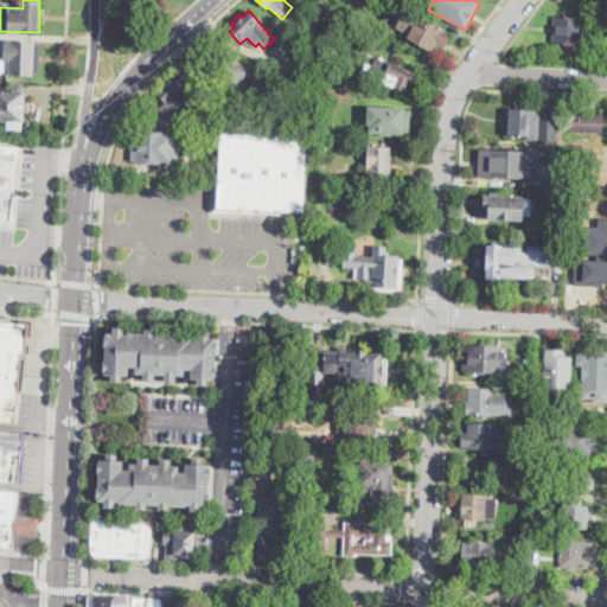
[(601,11),(601,24),(589,23),(589,11),(601,11)]
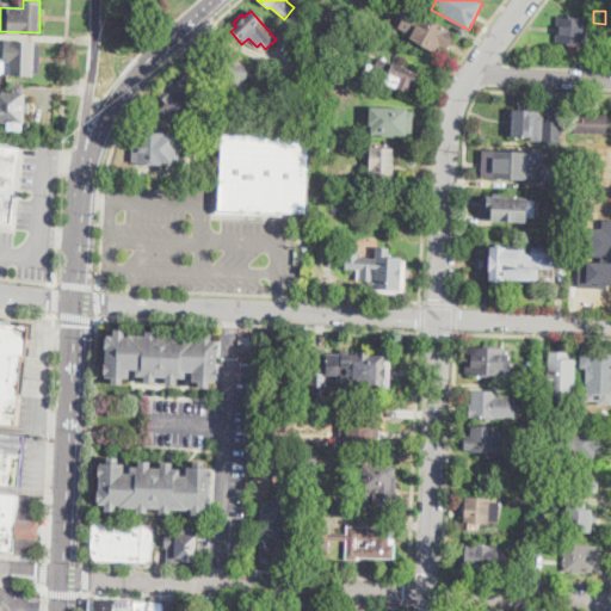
[(449,49),(442,45),(438,53),(405,37),(417,14),(456,34),(449,49)]
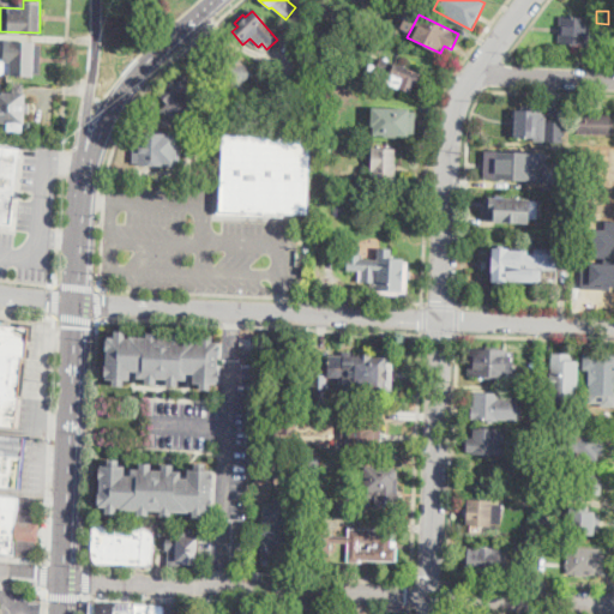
[(595,20),(594,44),(589,43),(588,44),(559,43),(561,16),(590,17),(590,20),(595,20)]
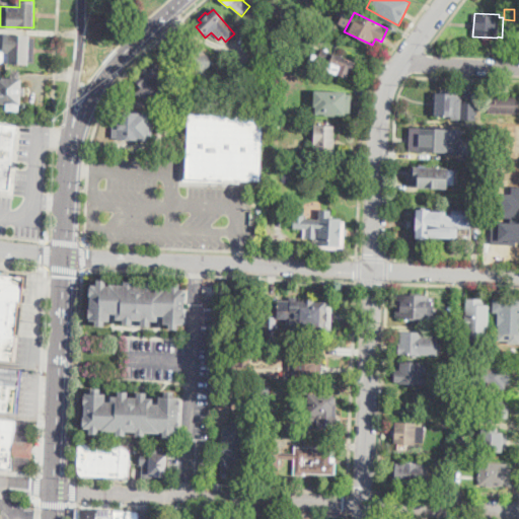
[(33,64),(27,62),(26,68),(0,64),(0,49),(5,50),(5,35),(35,36),(33,64)]
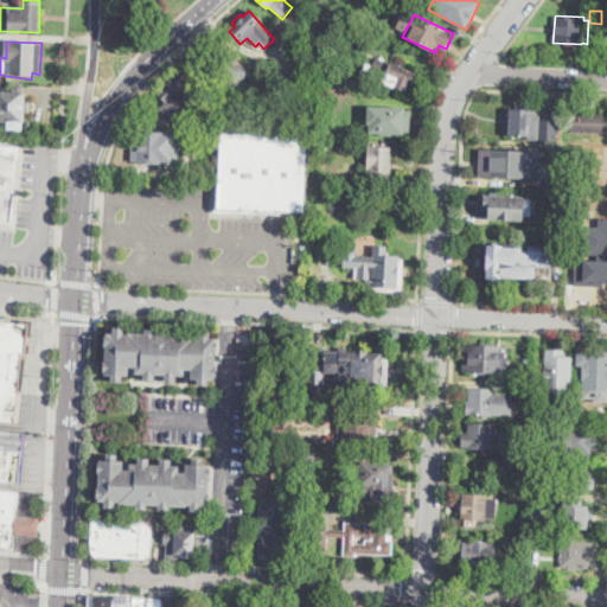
[(225,49),(250,71),(225,100),(216,90),(222,84),(208,71),(211,66),(206,62),(217,50),(221,53),(225,49)]
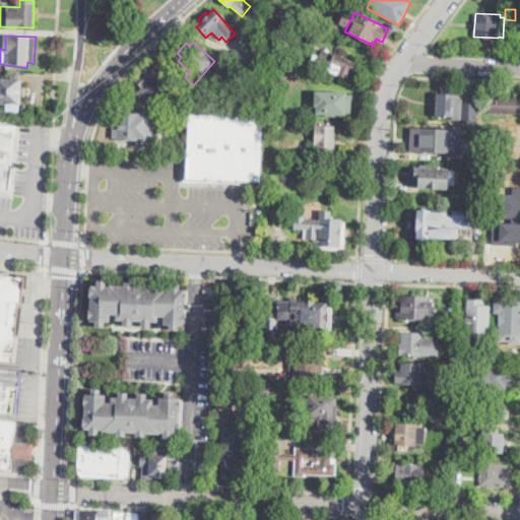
[(359,63),(351,80),(316,66),(323,49),(359,63)]
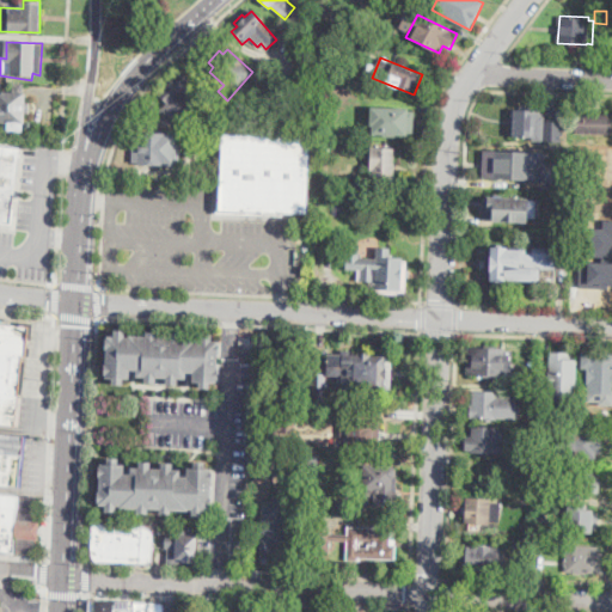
[(200,118),(188,106),(183,114),(177,108),(166,118),(158,111),(167,102),(159,93),(181,71),(214,103),(200,118)]
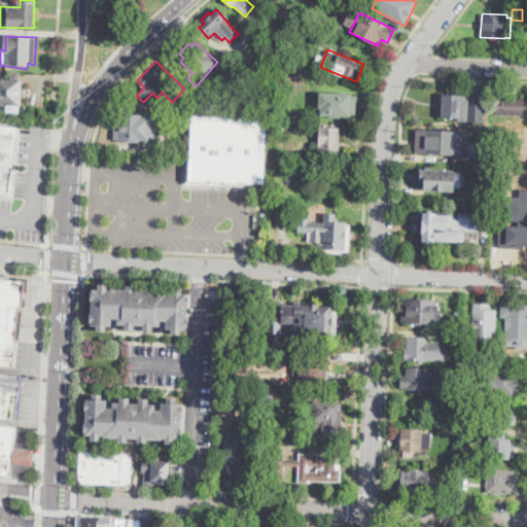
[(22,106),(21,106),(21,113),(7,112),(7,105),(0,105),(0,78),(23,79),(22,106)]
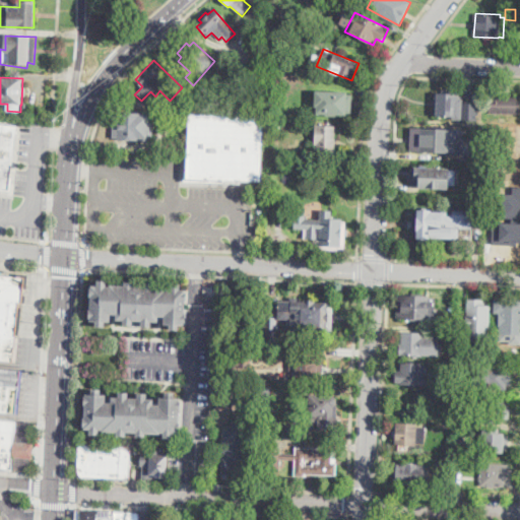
[(349,107),(347,107),(346,115),(316,114),(317,107),(315,107),(316,90),(346,92),(346,100),(350,100),(349,107)]
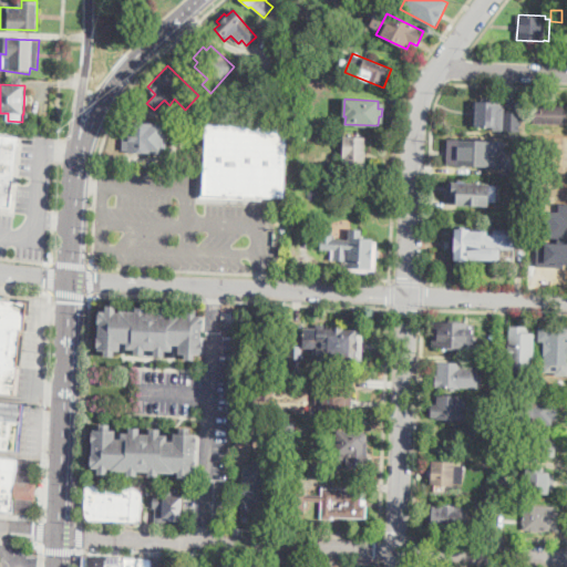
[(474,125),(474,101),(497,101),(497,125),(474,125)]
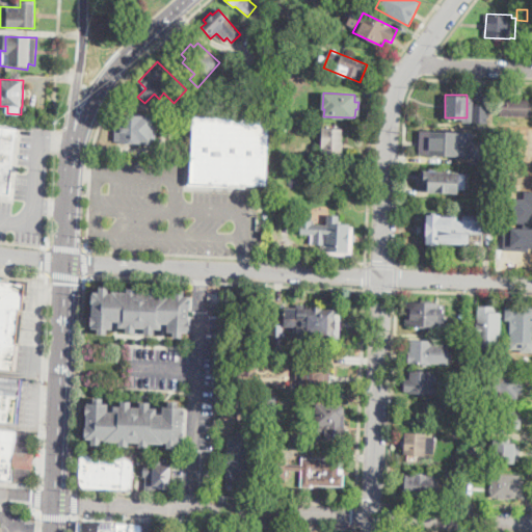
[(531,99),(531,115),(501,115),(502,99),(531,99)]
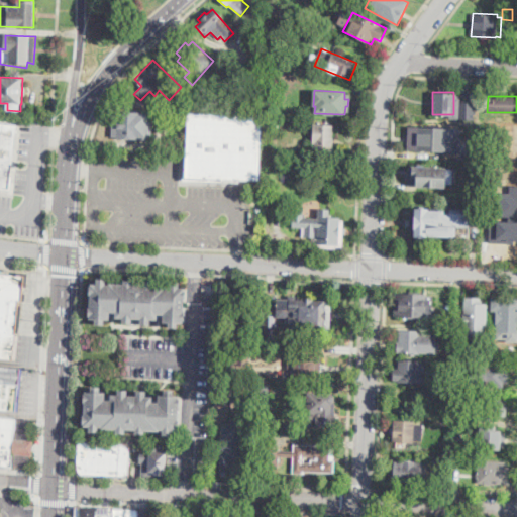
[(475,102),(475,119),(458,119),(458,102),(475,102)]
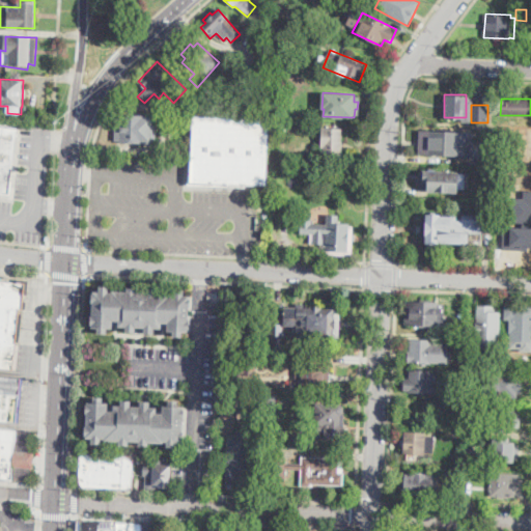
[(154,115),(152,143),(120,142),(120,141),(115,141),(116,116),(121,116),(121,114),(154,115)]
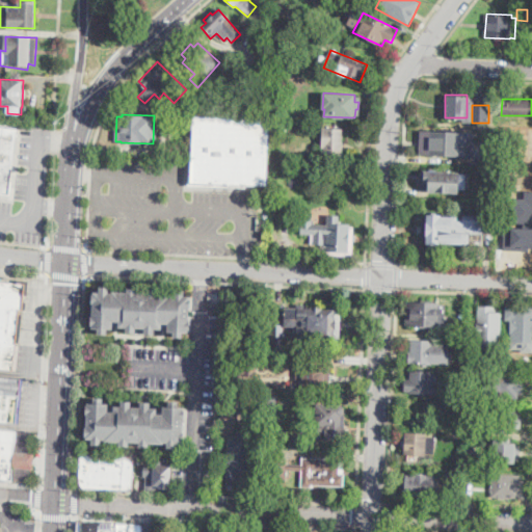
[(268,117),(266,185),(268,185),(268,210),(261,210),(262,186),(212,184),(212,189),(194,188),(187,188),(188,160),(191,161),(192,115),(268,117)]
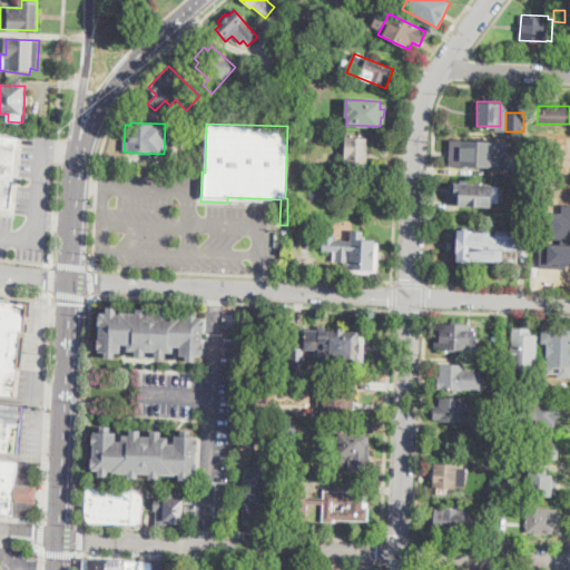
[(0,134),(18,137),(10,208),(0,206),(0,134)]
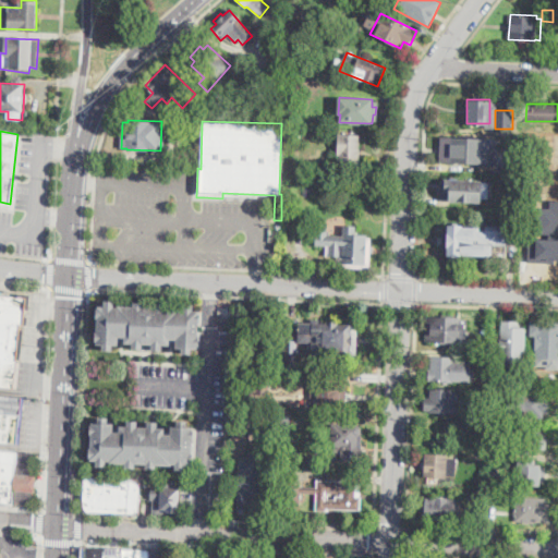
[(359,168),(348,168),(348,161),(340,161),(341,155),(338,155),(339,134),(361,135),(359,168)]
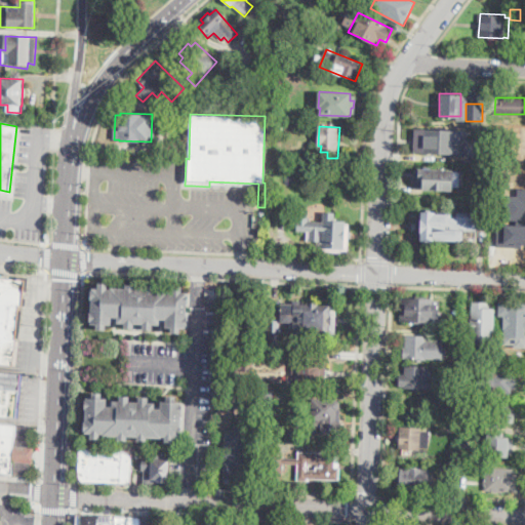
[(413,127),(413,152),(468,153),(469,129),(413,127)]
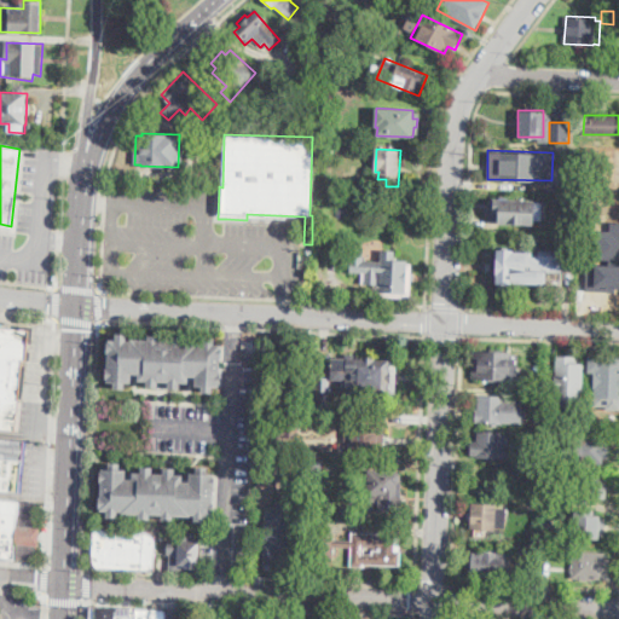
[(593,171),(583,171),(583,152),(591,152),(593,171)]
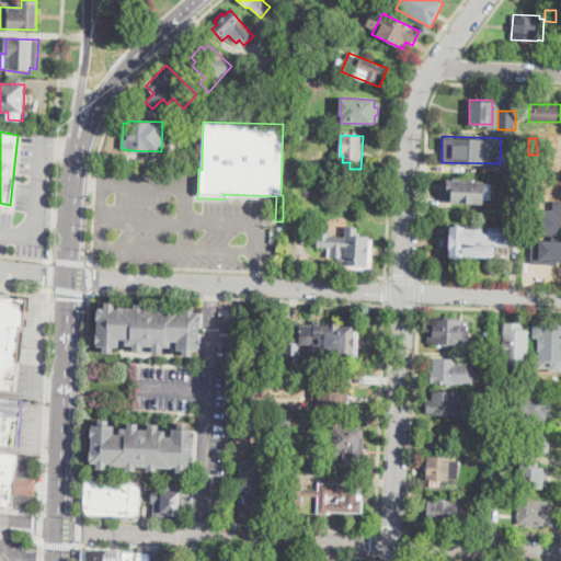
[(538,180),(527,180),(527,161),(538,161),(538,180)]
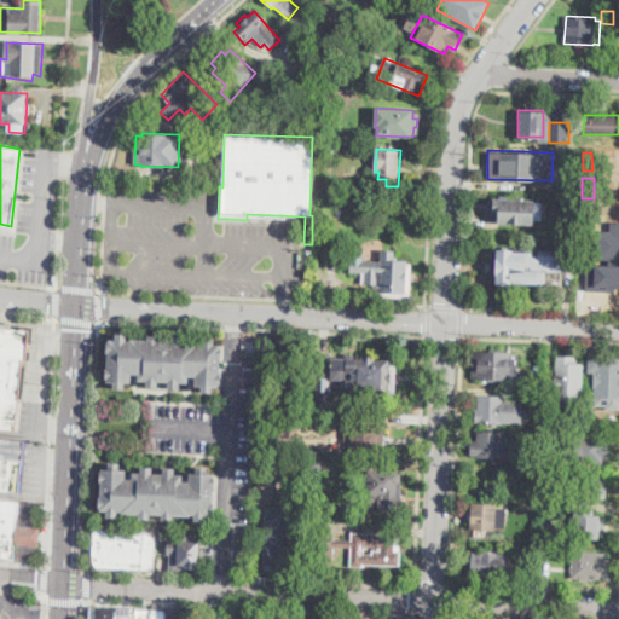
[(577,179),(577,192),(559,191),(559,179),(577,179)]
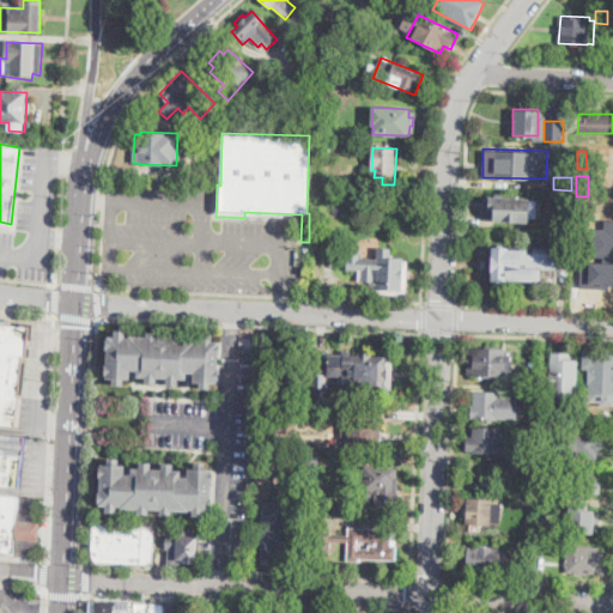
[(527,222),(486,222),(486,198),(528,198),(527,222)]
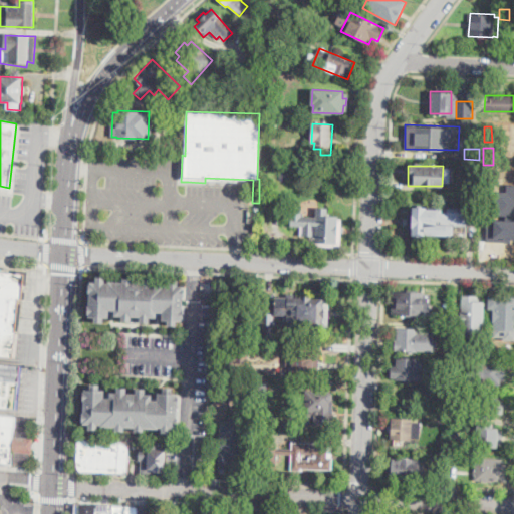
[(469,208),(469,217),(471,217),(471,222),(467,222),(466,226),(453,226),(453,237),(423,236),(423,237),(409,237),(409,232),(407,232),(407,211),(410,211),(410,203),(428,203),(428,207),(469,208)]
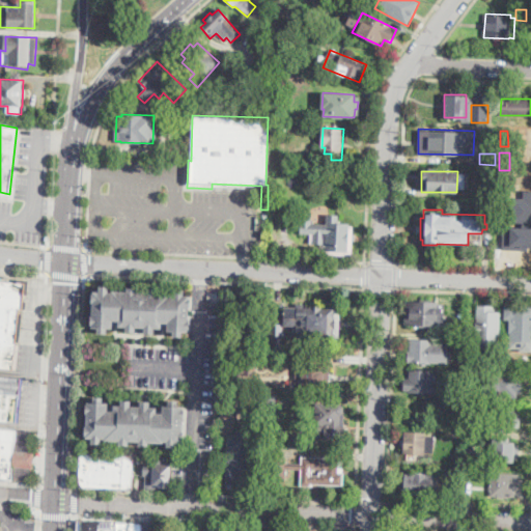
[(530,210),(530,246),(513,246),(513,242),(503,241),(503,225),(507,225),(507,228),(514,229),(514,210),(530,210)]
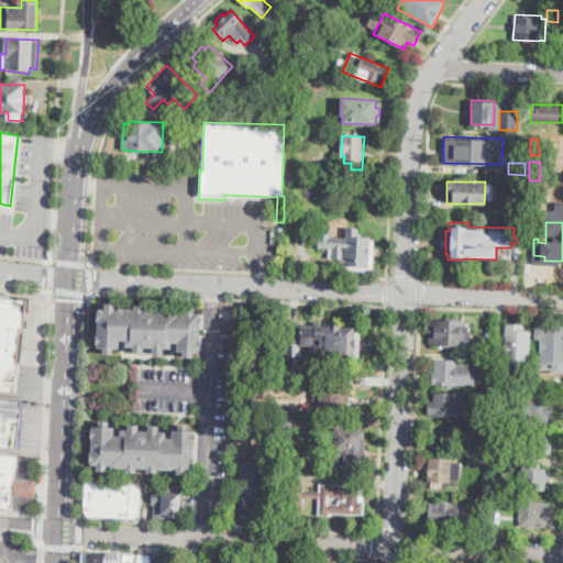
[(331,238),(346,239),(348,228),(360,229),(359,236),(371,238),(371,240),(374,240),(373,272),(346,271),(346,265),(341,265),(341,258),(329,257),(329,249),(315,247),(316,239),(321,239),(321,225),(331,227),(331,238)]
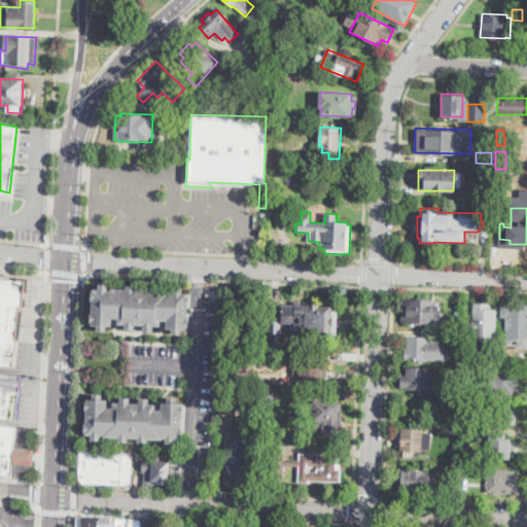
[(0,278),(26,280),(23,306),(20,305),(15,341),(20,342),(18,366),(0,364),(0,278)]
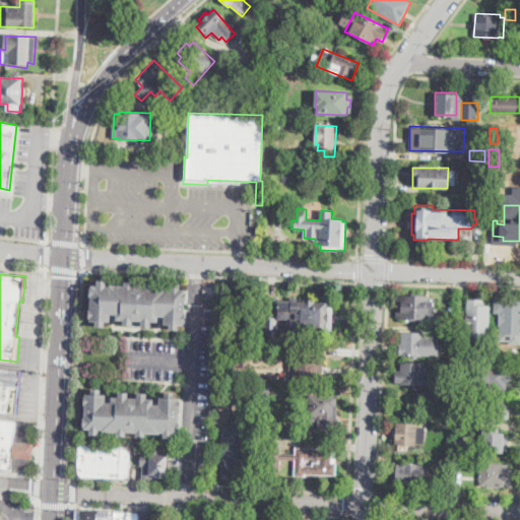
[(107,281),(107,286),(109,286),(109,285),(125,286),(126,281),(134,282),(134,286),(144,286),(144,282),(153,282),(153,286),(168,286),(168,289),(171,289),(171,284),(180,284),(180,288),(185,288),(185,293),(187,293),(185,314),(187,315),(186,323),(185,323),(185,326),(179,325),(179,330),(170,330),(170,324),(164,324),(165,317),(158,317),(158,321),(151,321),(150,327),(141,326),(141,321),(132,320),(132,326),(122,326),(123,320),(117,320),(117,314),(110,314),(110,321),(105,321),(104,328),(94,327),(94,321),(90,321),(90,319),(88,319),(88,310),(89,310),(90,299),(89,299),(89,289),(91,289),(91,286),(96,286),(96,281),(107,281)]
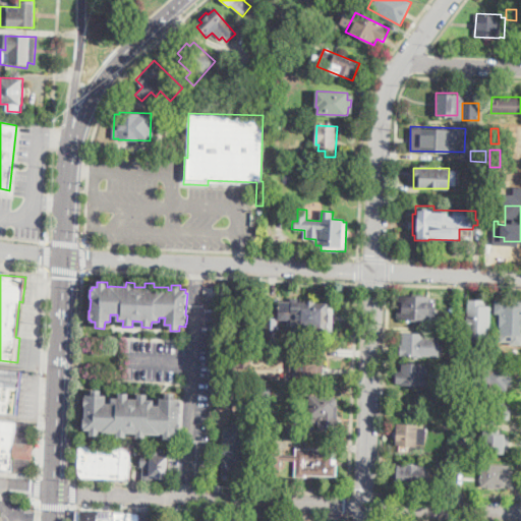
[(437,299),(436,320),(428,319),(428,320),(399,319),(400,295),(429,297),(429,299),(437,299)]
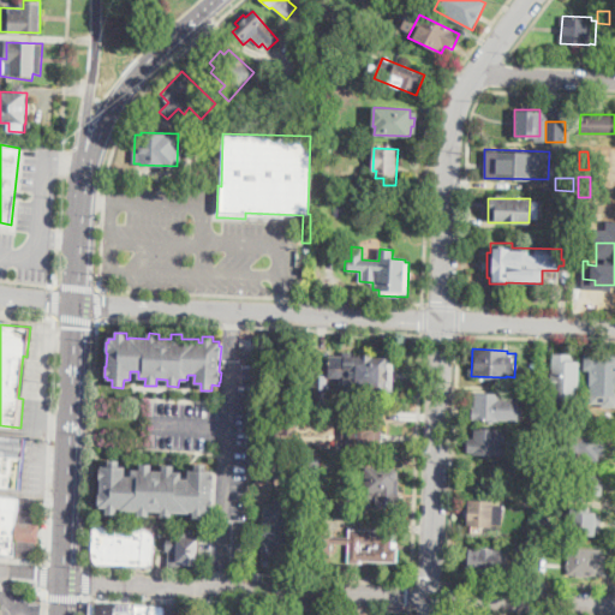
[(580,362),(579,401),(551,401),(551,374),(553,374),(554,353),(572,354),(572,362),(580,362)]
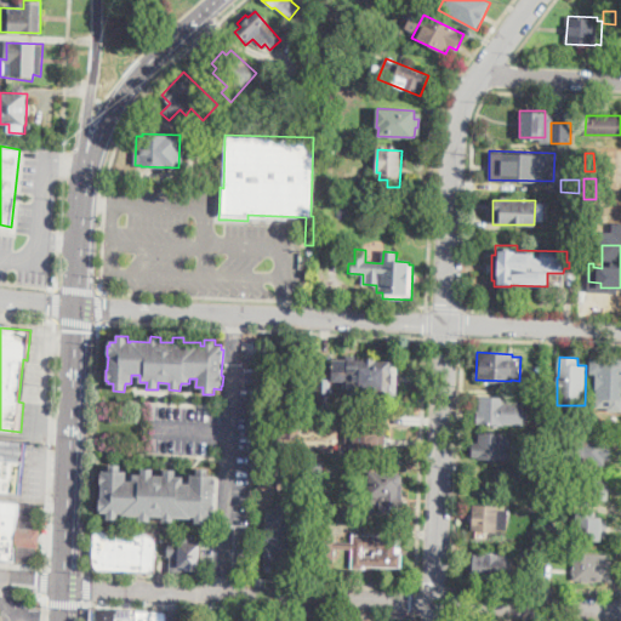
[(620,399),(611,399),(611,408),(598,408),(598,388),(596,388),(597,374),(591,374),(591,357),(620,357),(620,399)]
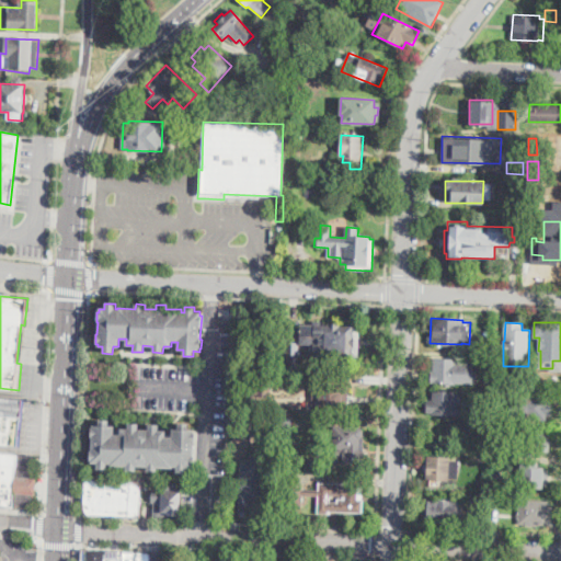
[(341,324),(341,325),(359,327),(358,356),(352,356),(352,358),(339,357),(339,358),(328,358),(328,356),(310,355),(312,324),(328,325),(328,323),(341,324)]
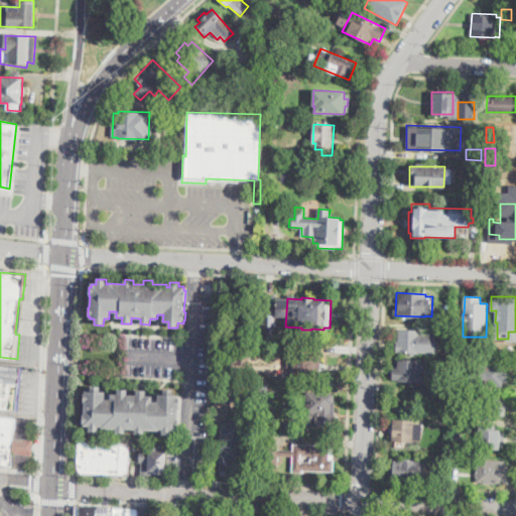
[(275,315),(274,337),(263,337),(263,315),(275,315)]
